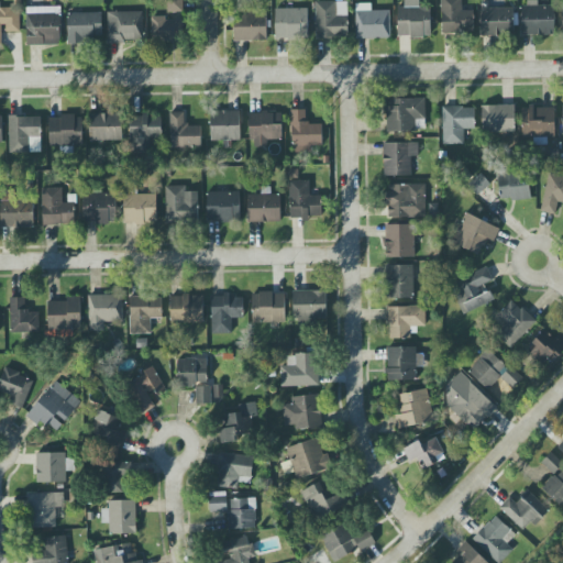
[(166,0),(167,13),(183,12),(181,0),(166,0)]
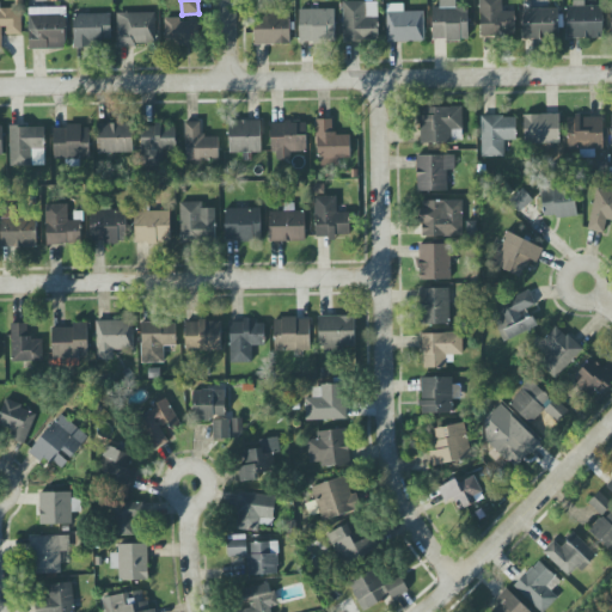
[(434,41),(469,40),(467,10),(456,10),(454,0),(434,0),(433,0),(434,41)]
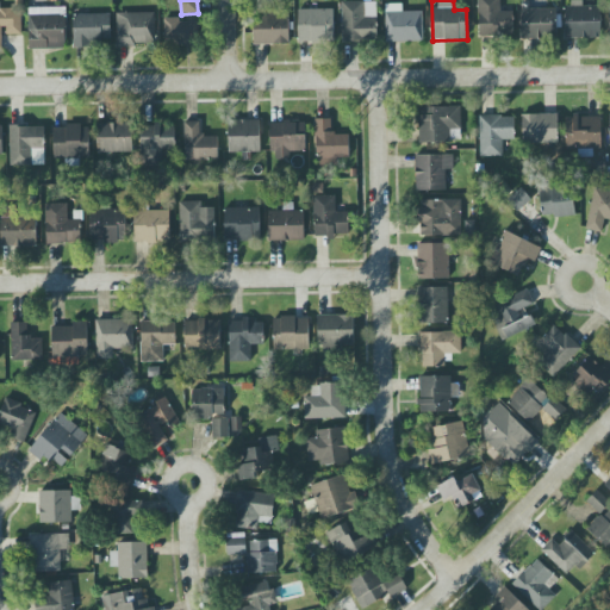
[(499,0),(477,0),(479,37),(512,36),(511,12),(500,12),(499,0)]
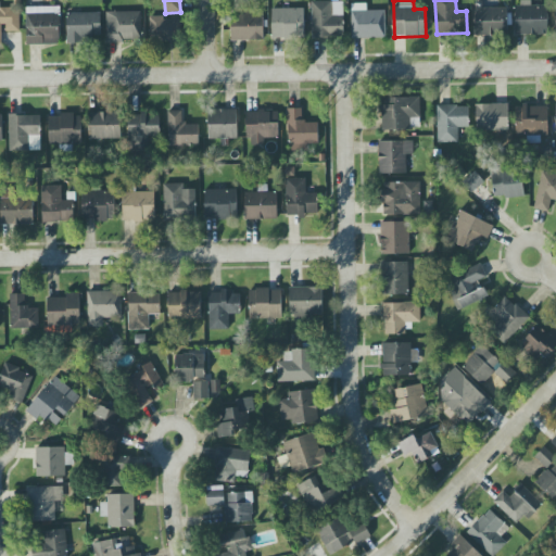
[(547,35),(547,5),(530,5),(531,1),(516,0),(516,34),(547,35)]
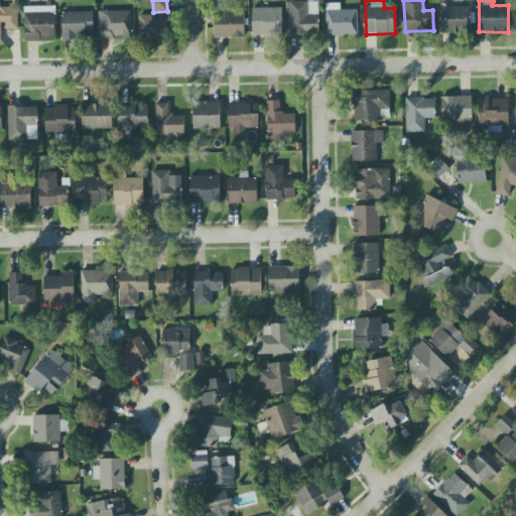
[(289,35),(318,35),(318,2),(288,2),(289,35)]
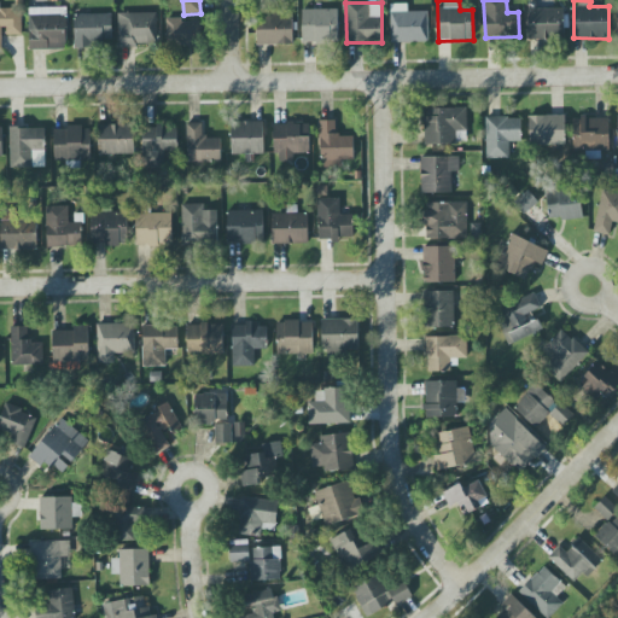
[(408,4),(390,4),(391,44),(429,42),(429,11),(408,12),(408,4)]
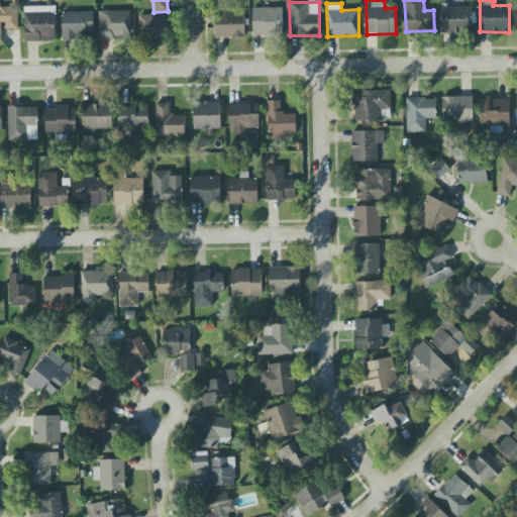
[(24,7),(24,42),(56,41),(56,6),(24,7)]
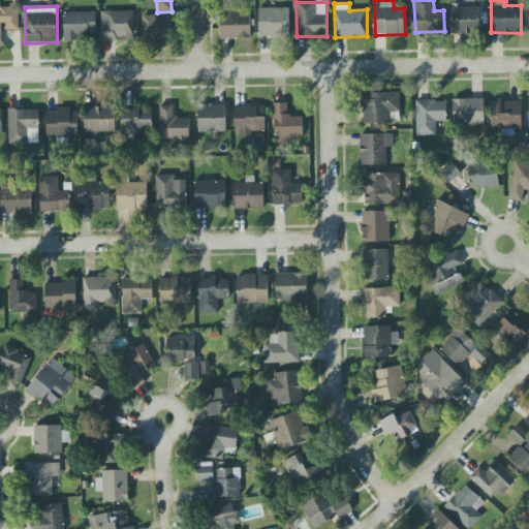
[(19,30),(19,7),(0,7),(0,42),(2,43),(2,31),(19,30)]
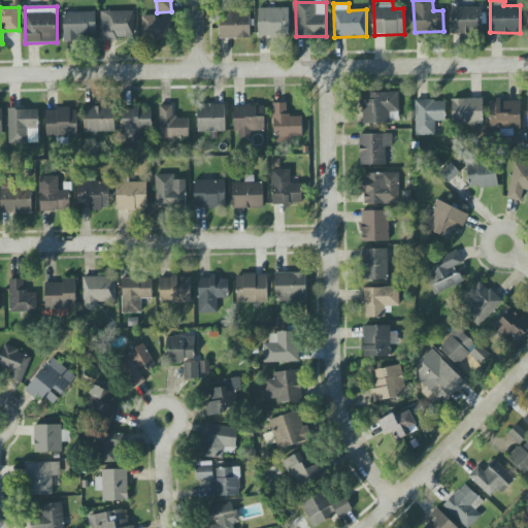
[(481,7),(450,8),(451,34),(482,34),(481,7)]
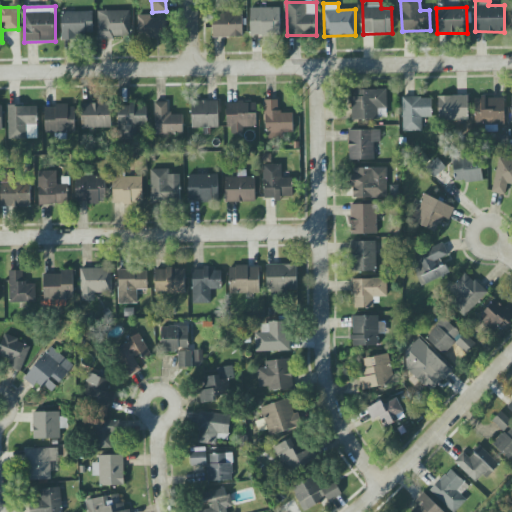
[(250,8),(251,36),(280,35),(280,8),(250,8)]
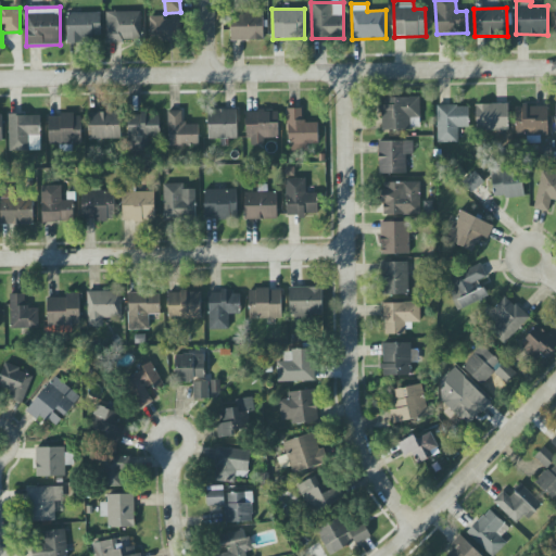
[(140,11),(105,12),(106,42),(141,41),(140,11)]
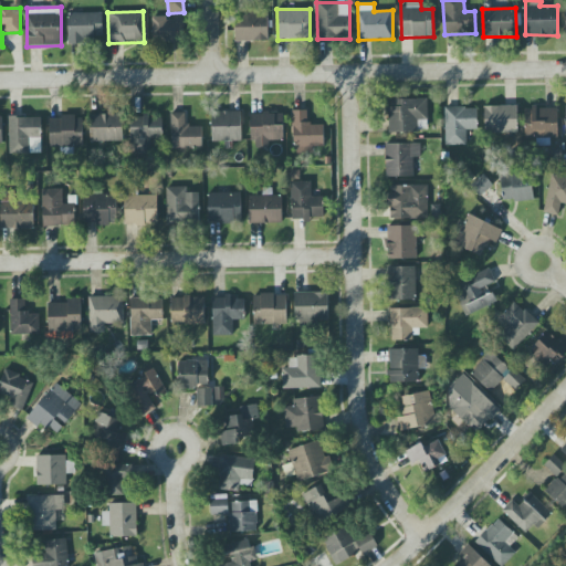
[(69,45),(87,44),(87,37),(102,37),(102,12),(67,13),(69,45)]
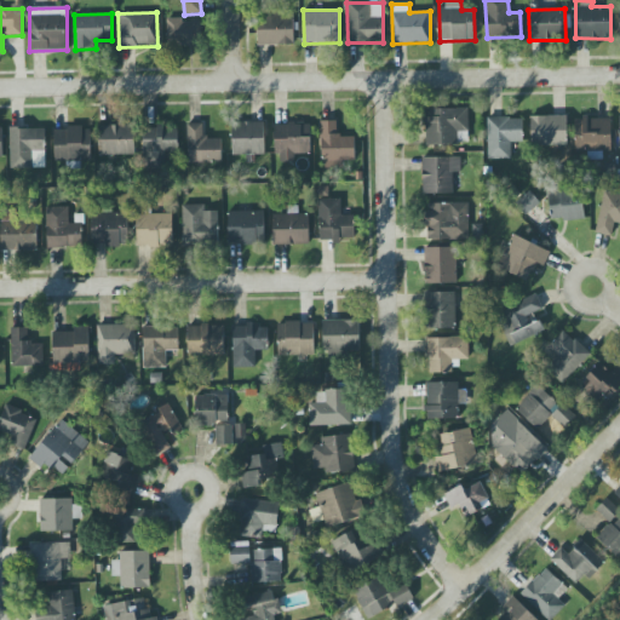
[(258,46),(294,45),(293,15),(257,15),(258,46)]
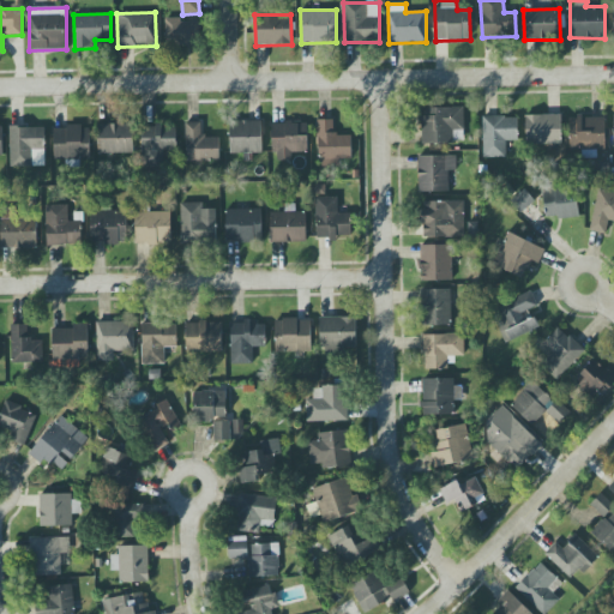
[(166,47),(199,46),(199,22),(180,22),(180,18),(164,18),(166,47)]
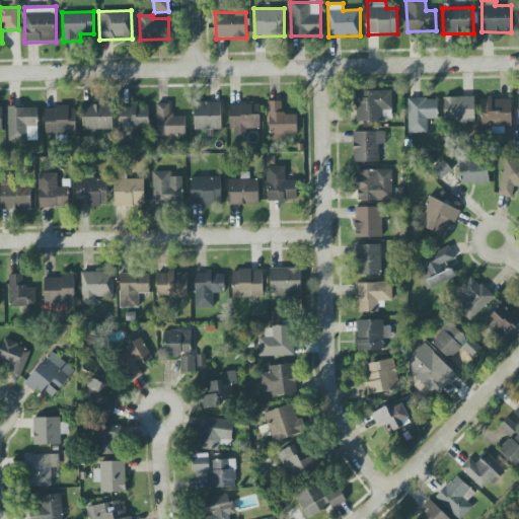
[(356,122),(383,121),(383,110),(391,110),(391,90),(356,91),(356,122)]
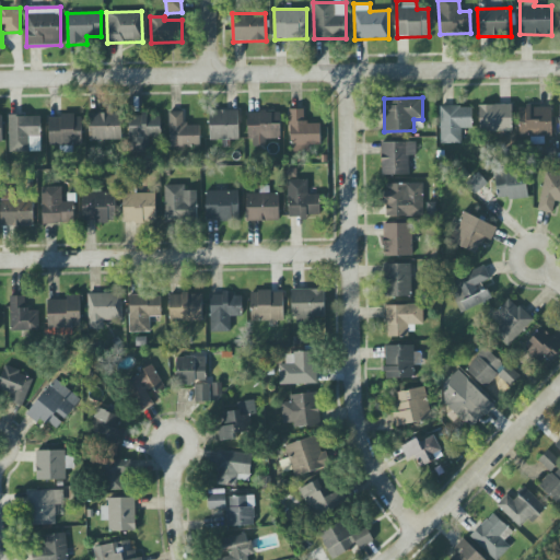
[(511,105),(479,105),(479,132),(512,131),(511,105)]
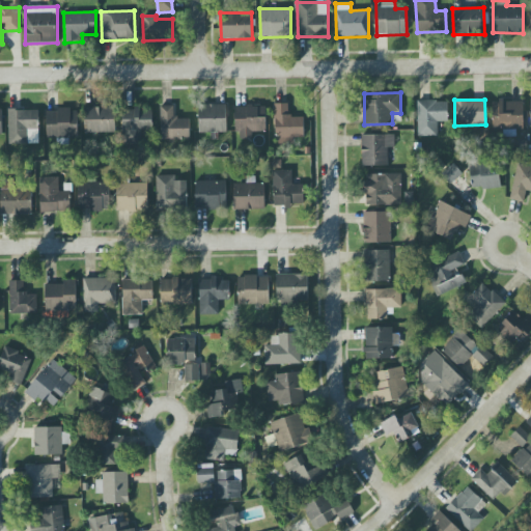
[(418,137),(438,136),(437,122),(448,122),(448,101),(417,102),(418,137)]
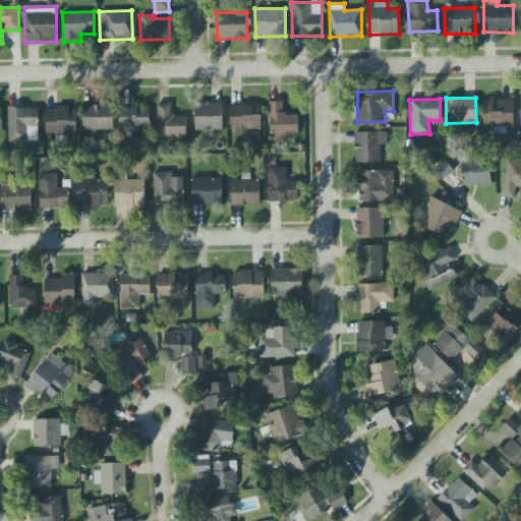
[(513,127),(512,100),(482,100),(483,127),(513,127)]
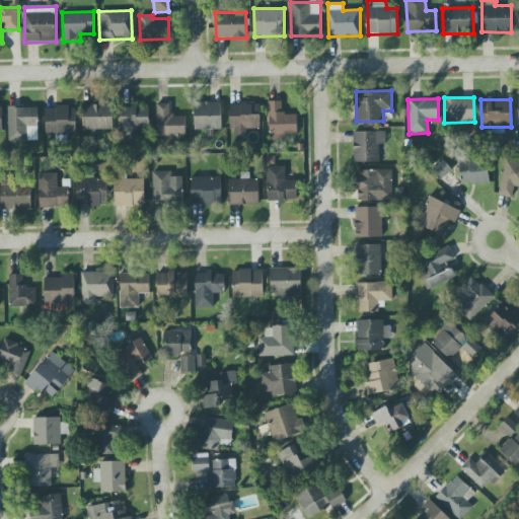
[(297,114),(282,114),(282,101),(269,101),(269,141),(288,141),(288,136),(297,135),(297,114)]
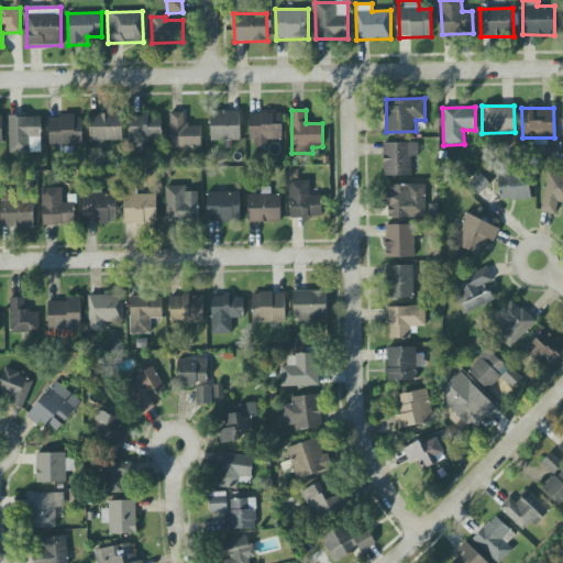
[(210,141),(240,141),(240,111),(210,111),(210,141)]
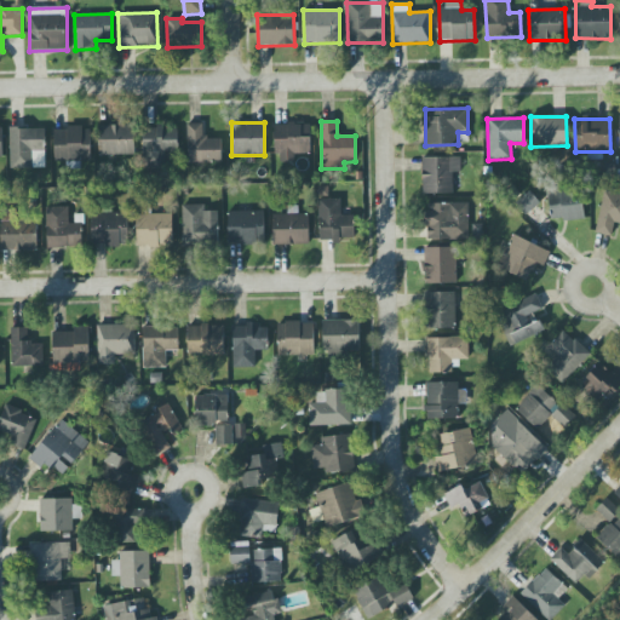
[(202,124),(188,124),(188,164),(222,162),(222,138),(204,138),(202,124)]
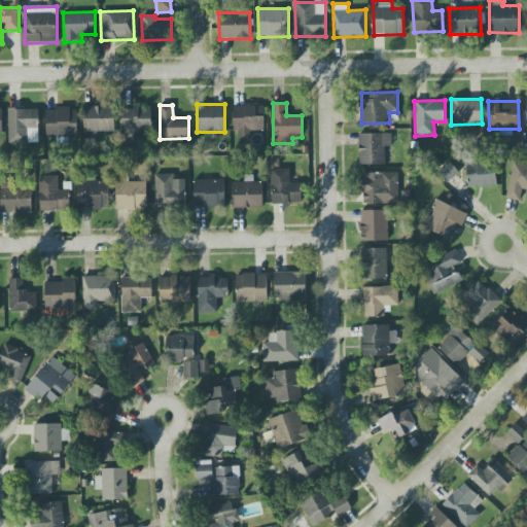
[(234,105),(234,133),(238,133),(238,138),(250,138),(250,132),(264,131),(264,105),(234,105)]
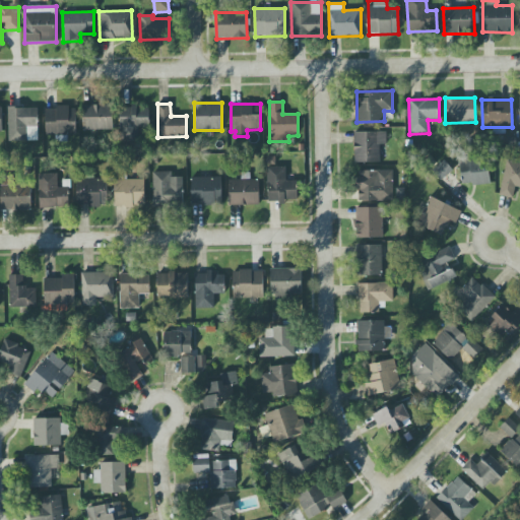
[(113,105),(82,106),(82,130),(113,130),(113,105)]
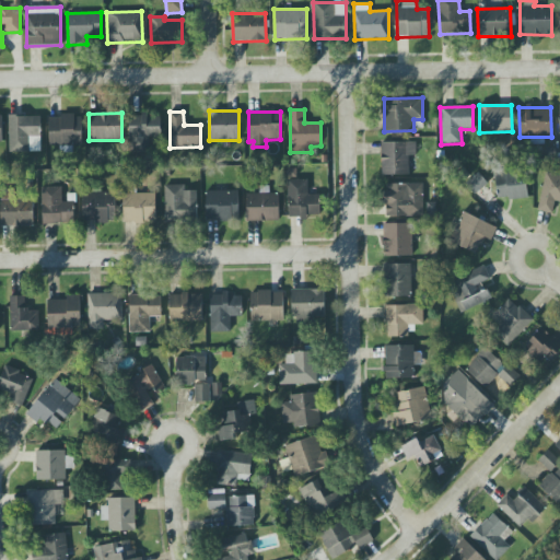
[(48,116),(49,144),(82,144),(81,115),(48,116)]
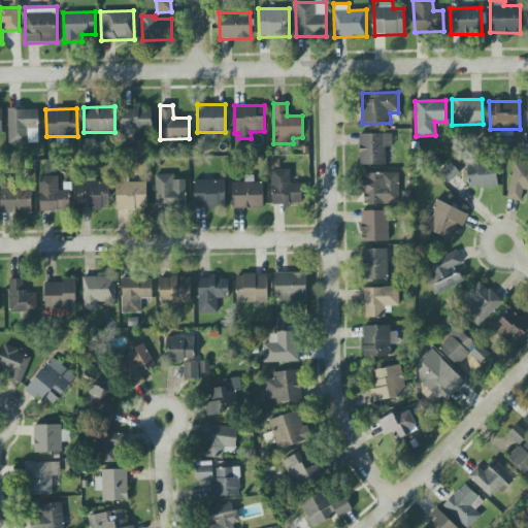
[(151,109),(122,108),(122,144),(139,144),(139,130),(151,130),(151,109)]
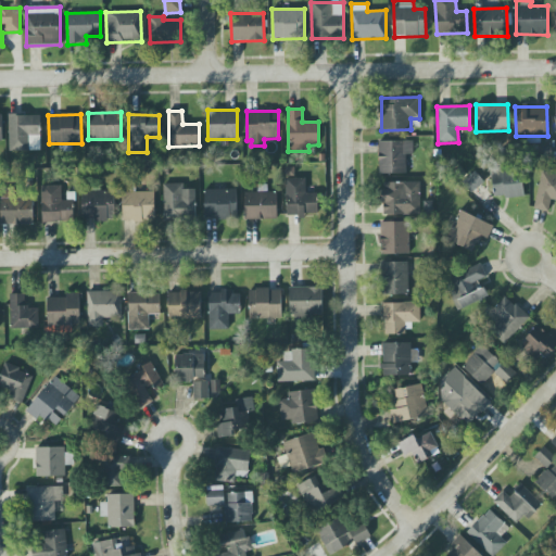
[(39,115),(8,115),(9,151),(28,151),(28,136),(39,136),(39,115)]
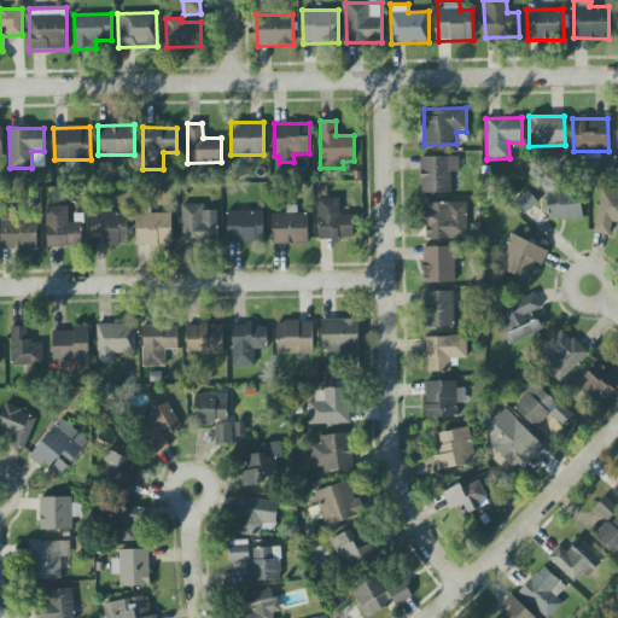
[(420,157),(420,193),(452,193),(450,172),(459,172),(459,157),(420,157)]
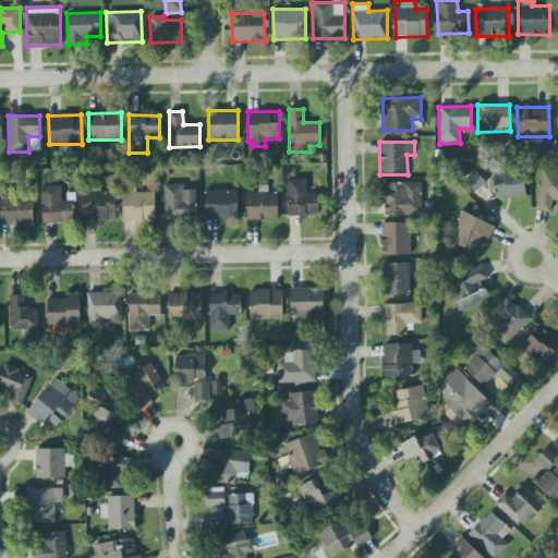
[(494,174),(495,198),(525,197),(524,173),(494,174)]
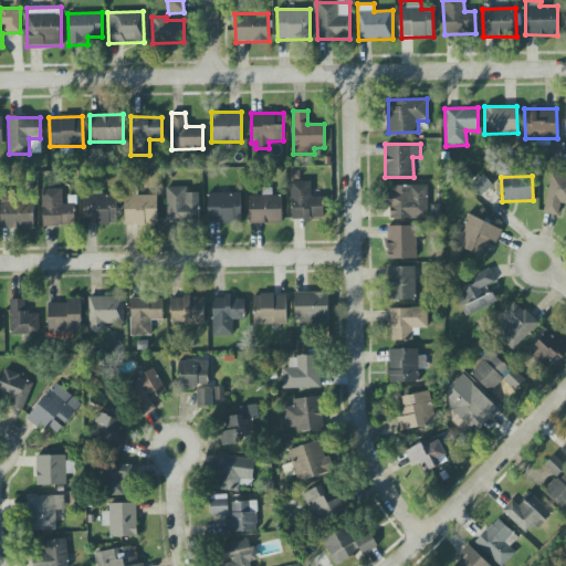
[(543,212),(558,216),(562,203),(565,203),(565,178),(551,176),(543,212)]
